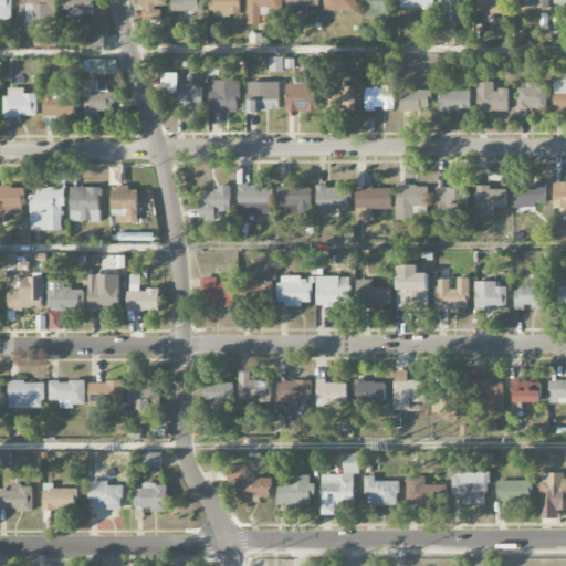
[(0,0),(0,20),(12,21),(11,0),(0,0)]
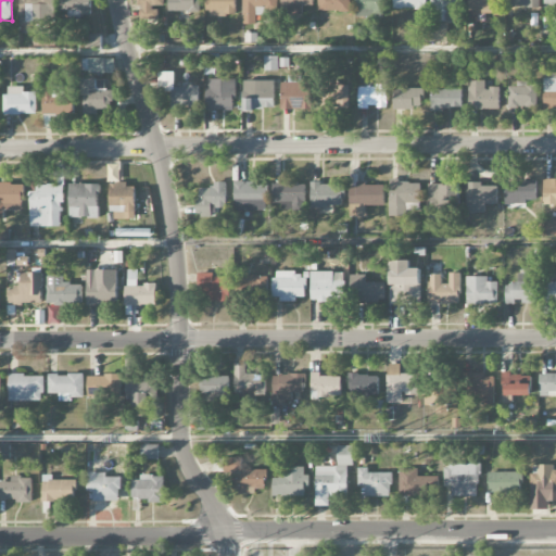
[(54,0),(20,0),(20,23),(46,24),(46,37),(34,37),(34,47),(54,47),(54,0)]
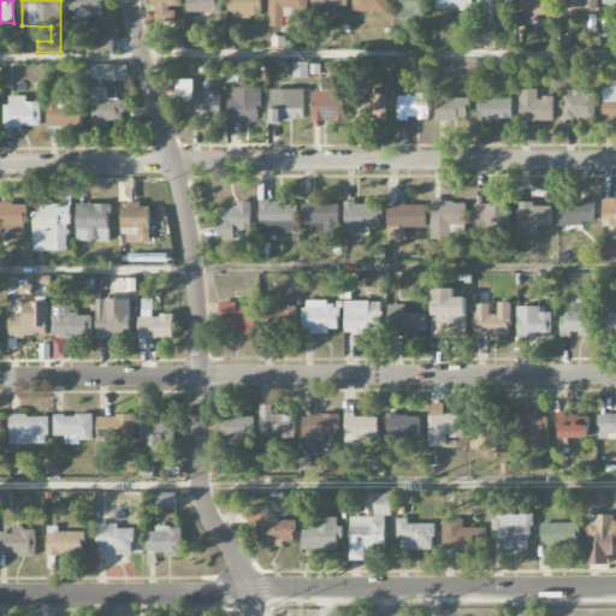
[(66,0),(66,16),(100,17),(100,0),(66,0)]
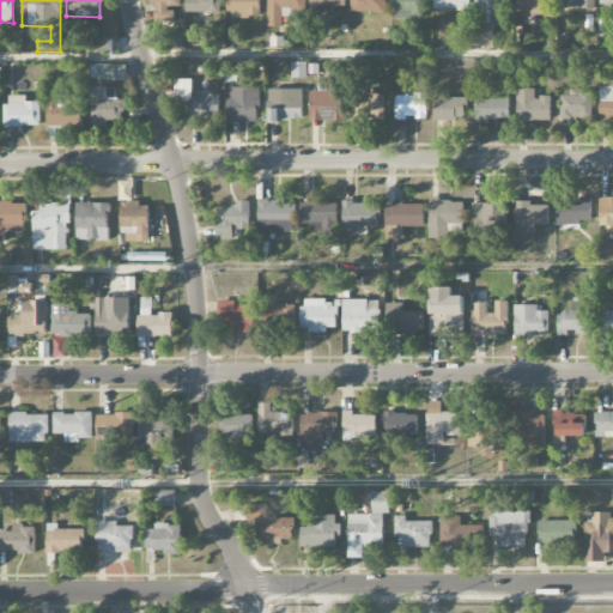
[(181,8),(181,0),(152,0),(152,20),(175,22),(175,8),(181,8)]
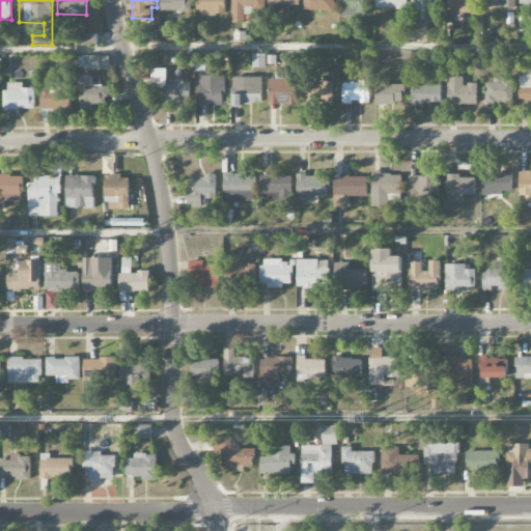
[(190,0),(161,0),(161,11),(191,11),(190,0)]
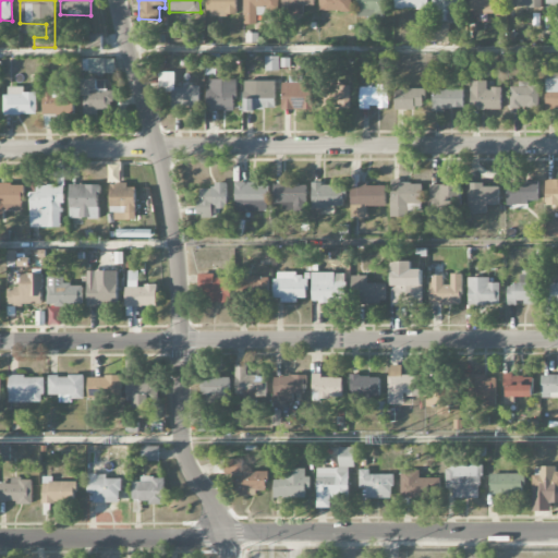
[(237,16),(237,0),(207,0),(207,16),(237,16)]
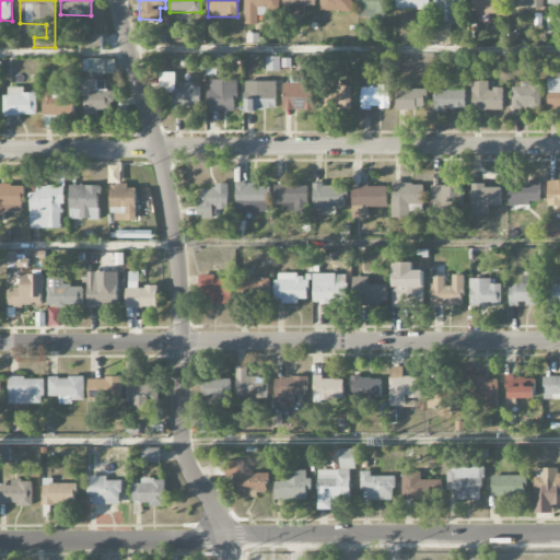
[(279,0),(244,0),(244,24),(258,24),(258,10),(279,10),(279,0)]
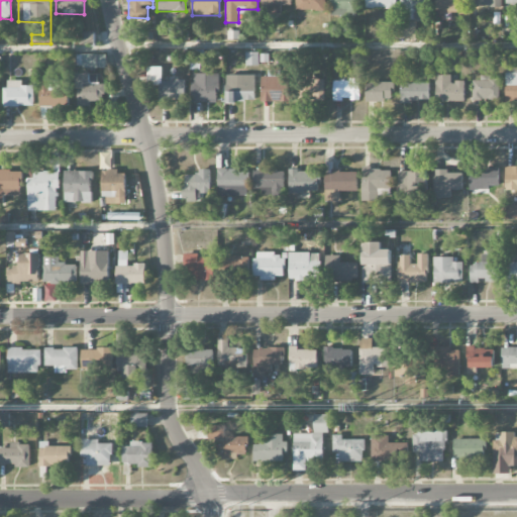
[(295,0),(296,10),(325,10),(325,0),(295,0)]
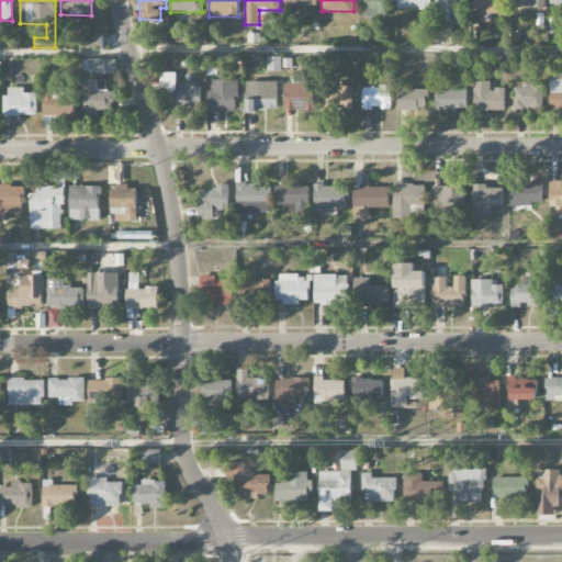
[(390,17),(390,0),(360,0),(360,17),(390,17)]
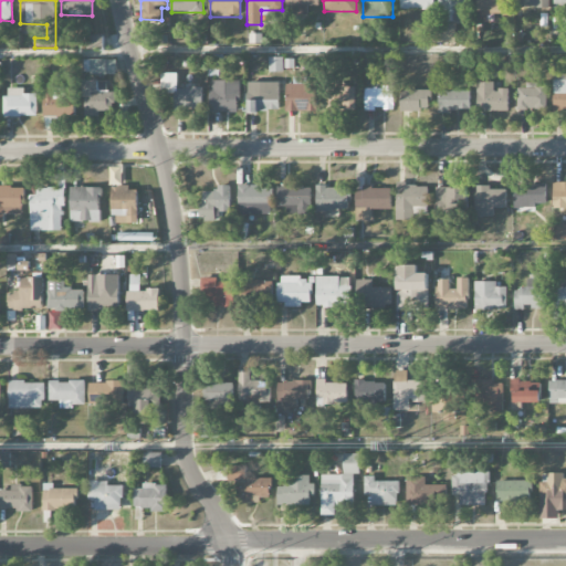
[(400,0),(400,9),(435,10),(435,0),(400,0)]
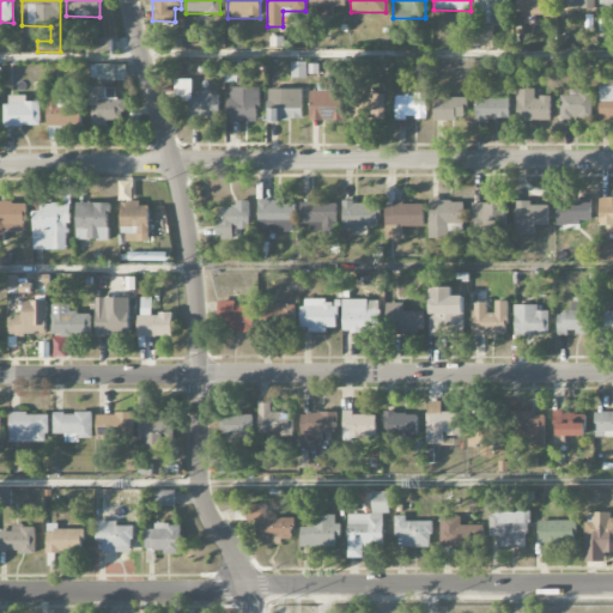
[(483,24),(499,23),(499,6),(513,6),(511,0),(475,0),(475,10),(483,10),(483,24)]
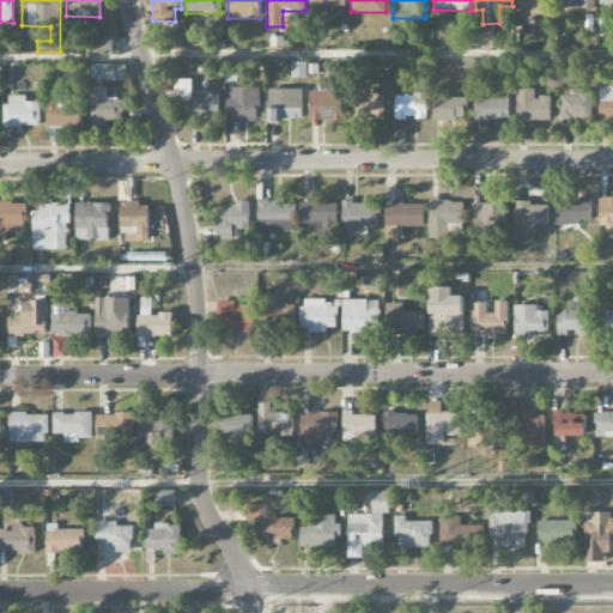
[(516,0),(516,14),(550,16),(548,0),(516,0)]
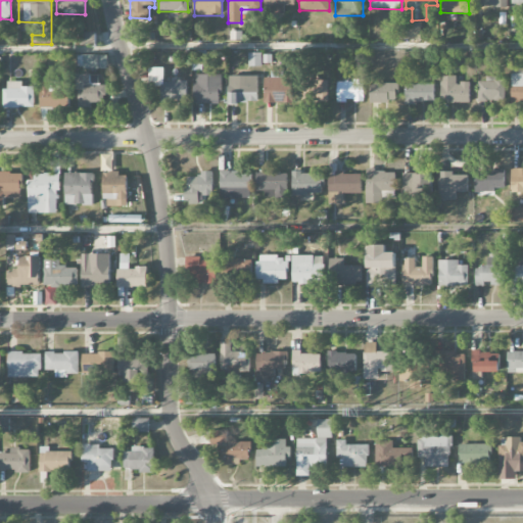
[(522,8),(522,0),(512,0),(513,9),(522,8)]
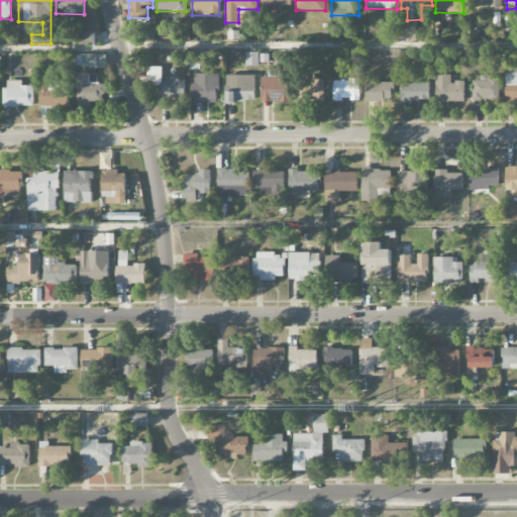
[(400,39),(416,39),(416,22),(400,22),(400,39)]
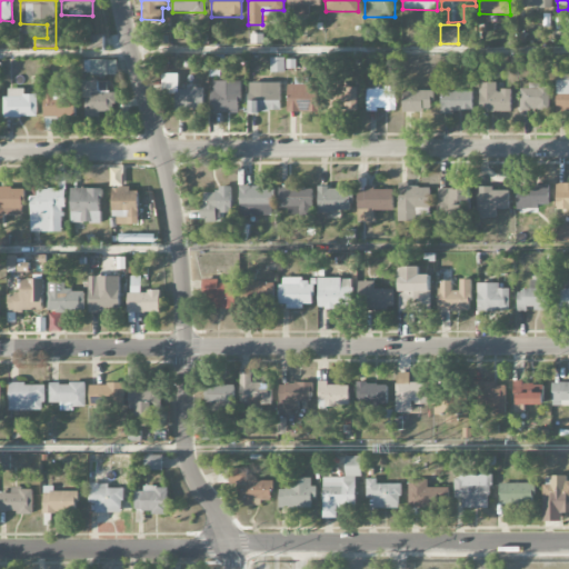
[(88,50),(105,50),(105,36),(88,36),(88,50)]
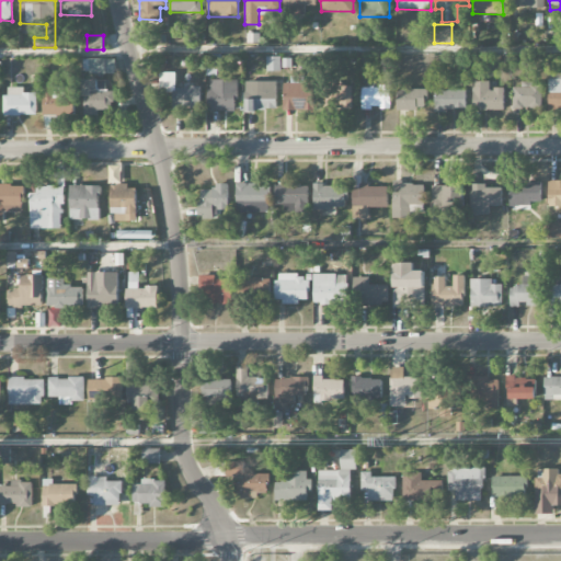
[(281,70),(281,57),(267,57),(267,70),(281,70)]
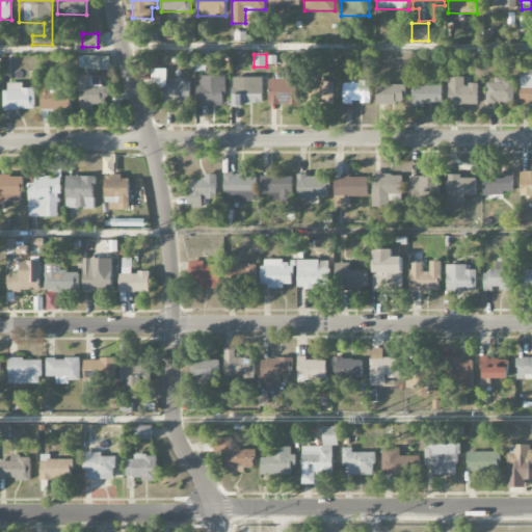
[(110,57),(92,56),(91,70),(110,71),(110,57)]
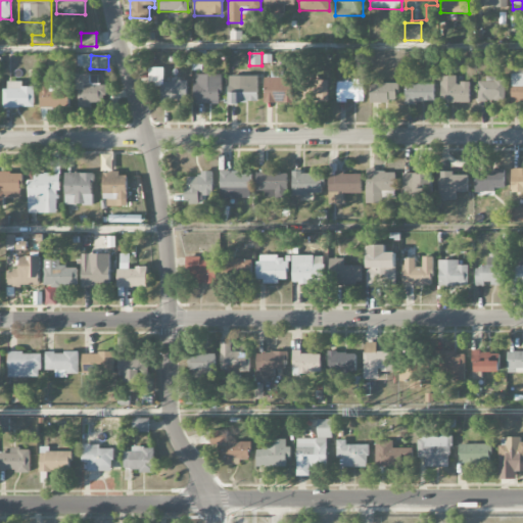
[(164,68),(149,67),(149,86),(161,86),(161,101),(188,101),(188,82),(164,81),(164,68)]
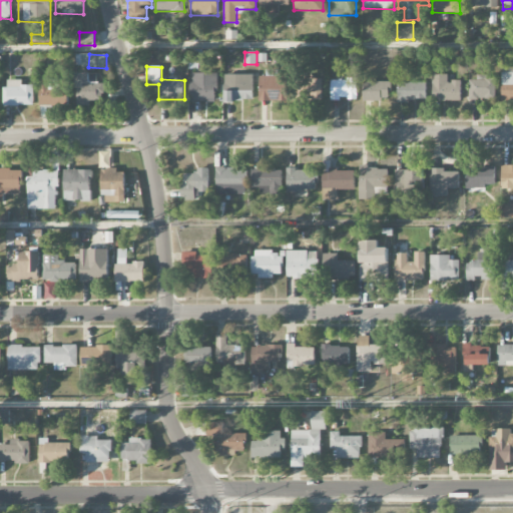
[(512,101),(512,67),(501,67),(502,102),(512,101)]
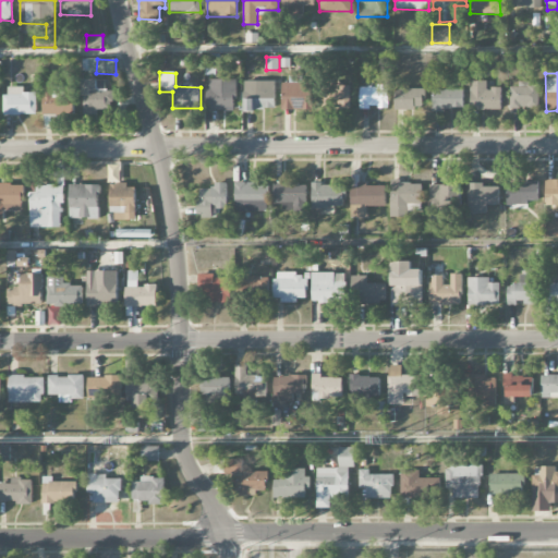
[(114,91),(108,91),(108,80),(84,80),(83,116),(99,116),(99,109),(114,109),(114,91)]
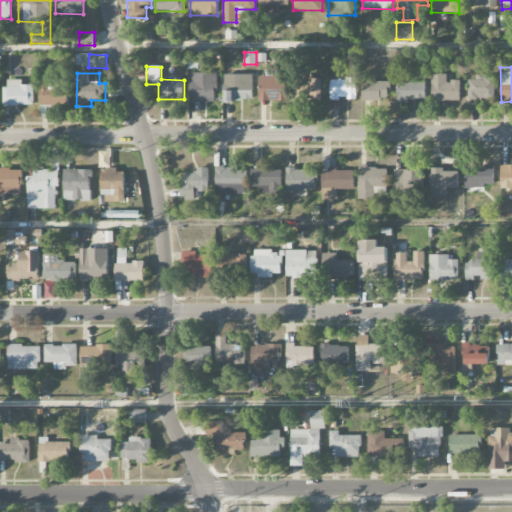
[(190,102),(217,101),(216,73),(190,73),(190,102)]
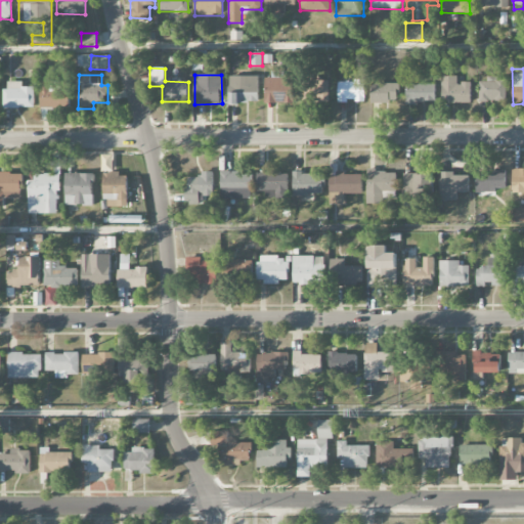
[(258,76),(229,77),(230,103),(259,102),(258,76)]
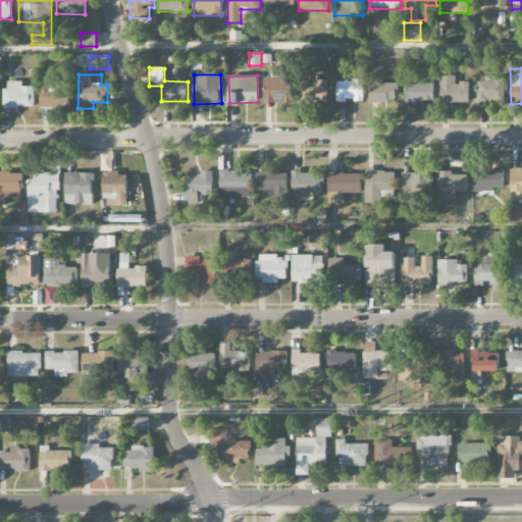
[(439,102),(469,103),(469,83),(456,83),(456,76),(439,76),(439,102)]
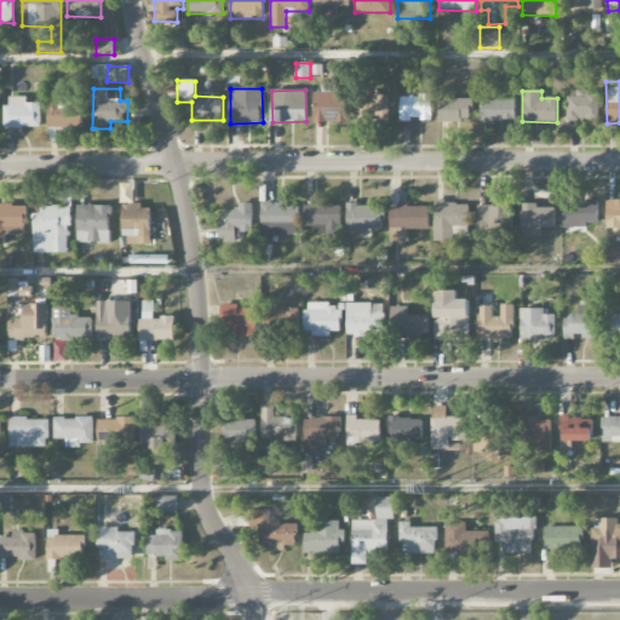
[(314,122),(349,124),(349,92),(314,92),(314,122)]
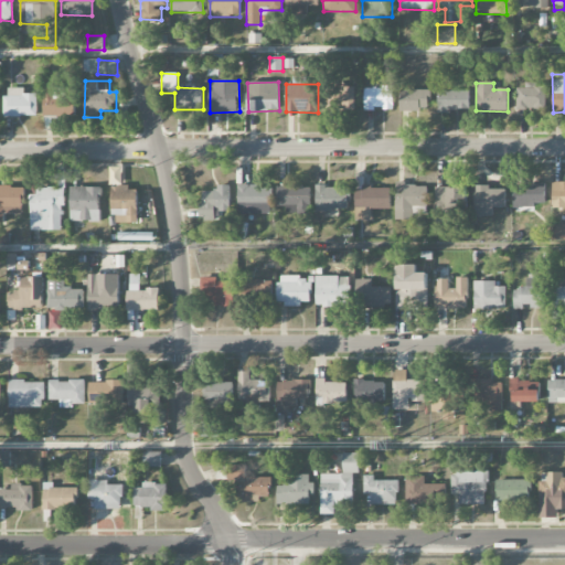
[(545,85),(516,85),(516,109),(545,109),(545,85)]
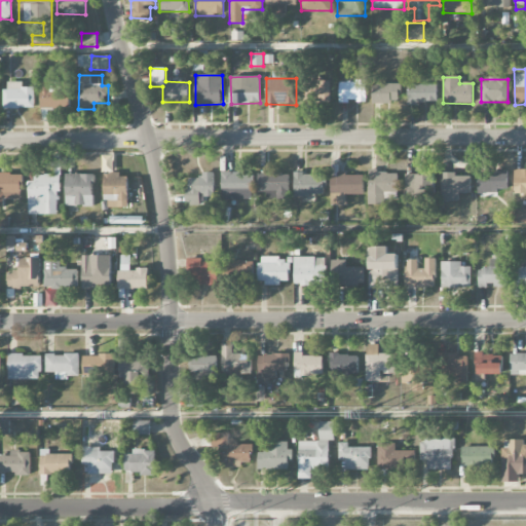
[(331,82),(314,80),(313,99),(329,101),(331,82)]
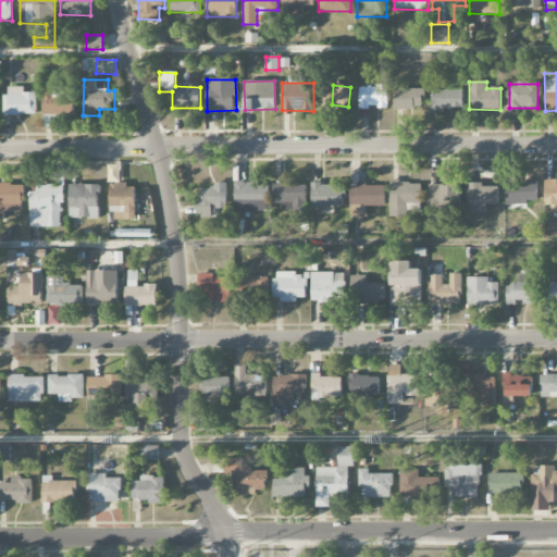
[(74,86),(42,86),(42,115),(74,115),(74,86)]
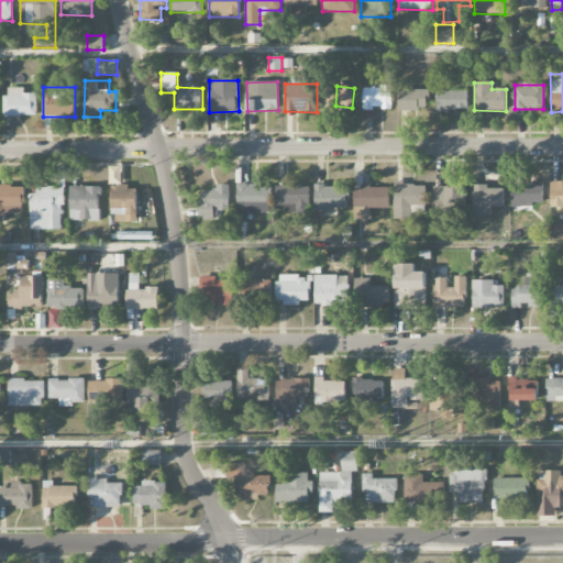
[(393,109),(392,87),(364,88),(364,109),(393,109)]
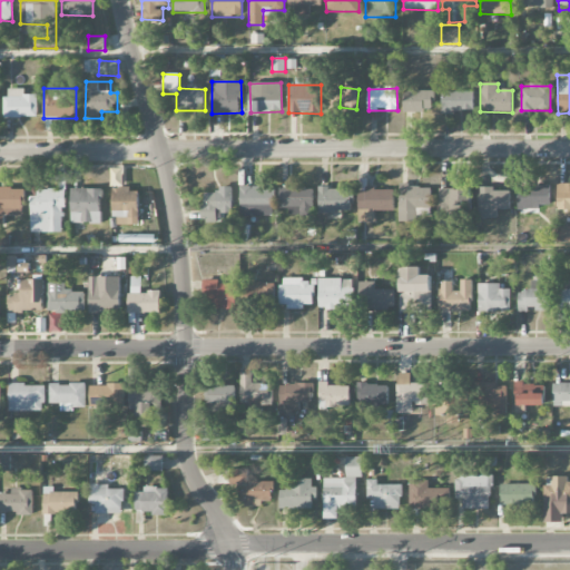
[(25,95),(25,89),(6,89),(5,117),(38,118),(38,95),(25,95)]
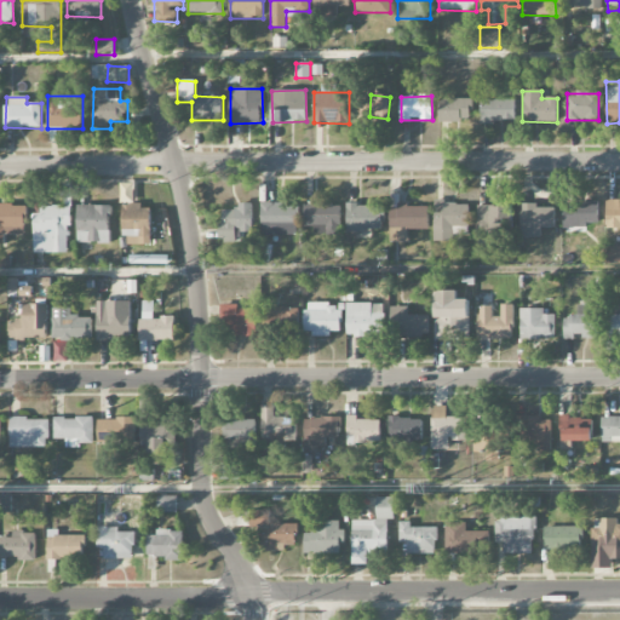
[(471,99),(440,98),(438,121),(470,121),(471,99)]
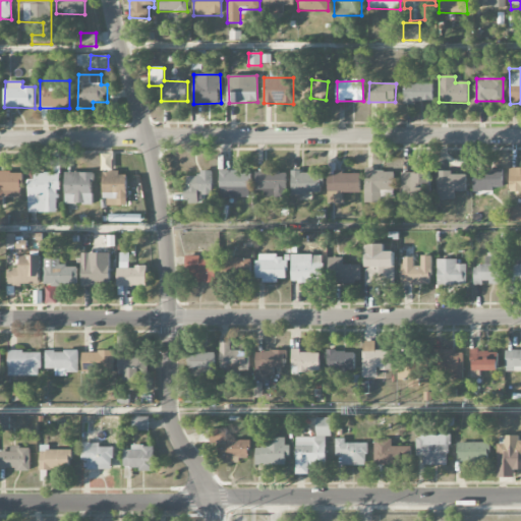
[(432,83),(404,83),(404,102),(432,103),(432,83)]
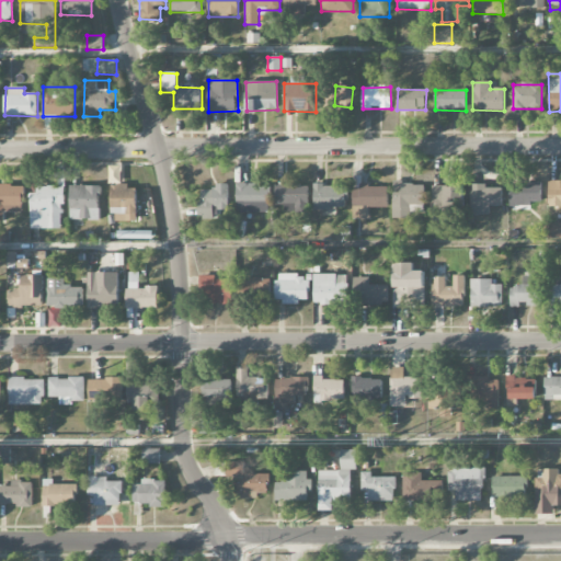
[(549,206),(560,205),(560,181),(548,182),(549,206)]
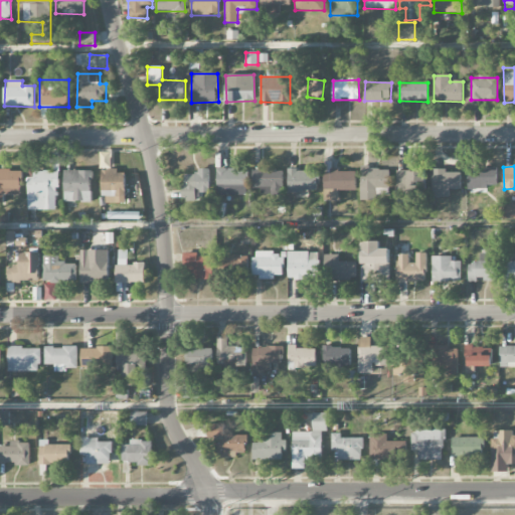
[(210,191),(209,168),(197,169),(197,174),(183,174),(184,198),(195,198),(195,191),(210,191)]
